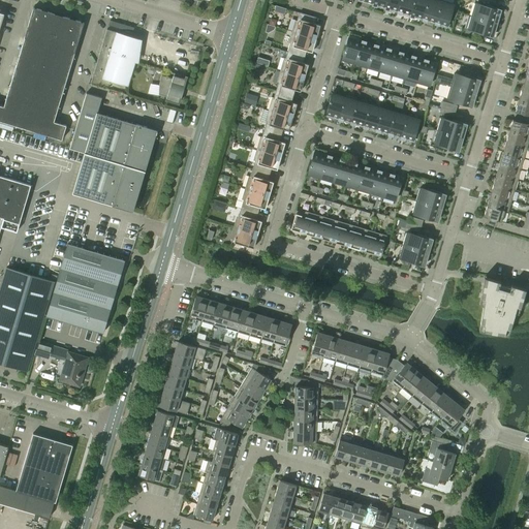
[(386,0),(384,7),(397,11),(400,0),(386,0)]
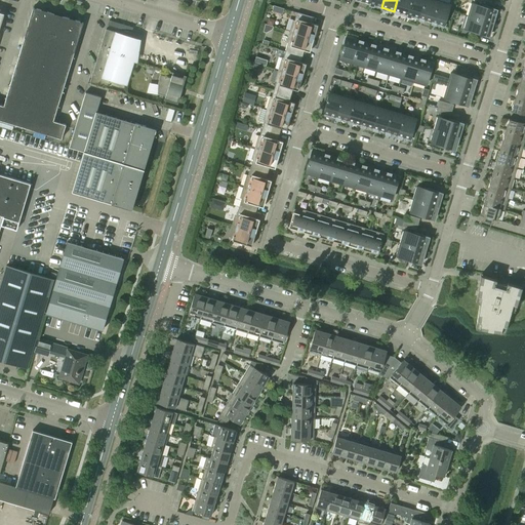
[(397,0),(394,11),(406,14),(410,0),(397,0)]
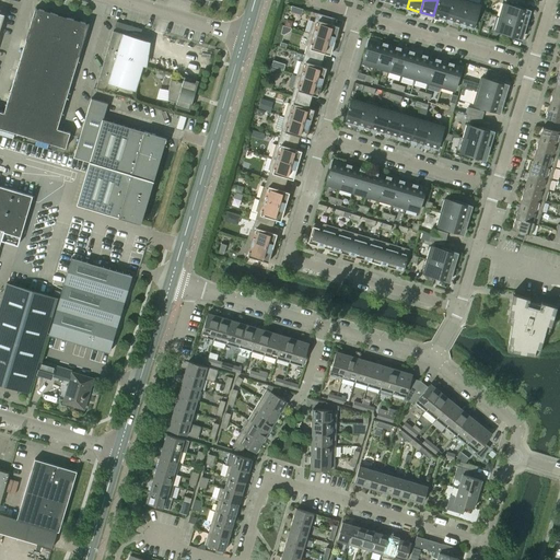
[(438,0),(433,15),(446,20),(452,0),(438,0)]
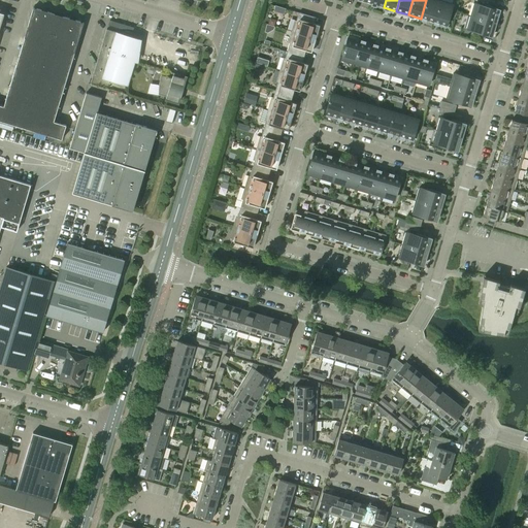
[(426,0),(421,19),(433,22),(439,0),(426,0)]
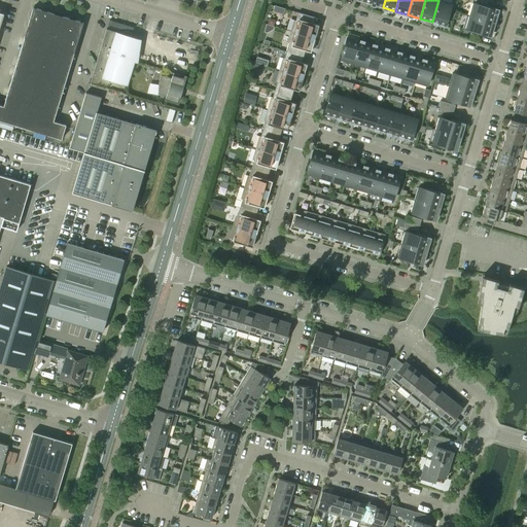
[(438,0),(432,22),(446,26),(451,6),(450,6),(451,0),(438,0)]
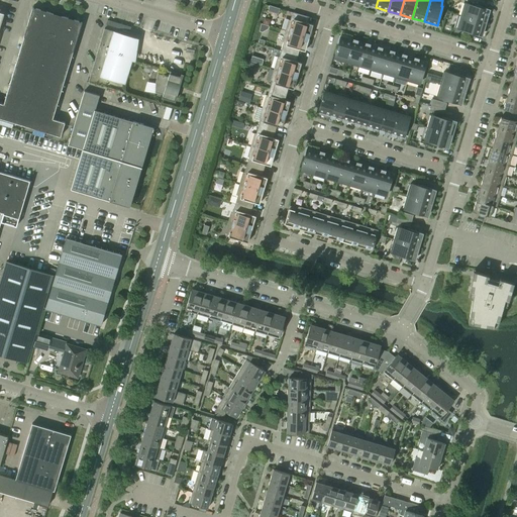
[(460,15),(483,21),(487,8),(467,3),(467,4),(463,3),(460,15)]
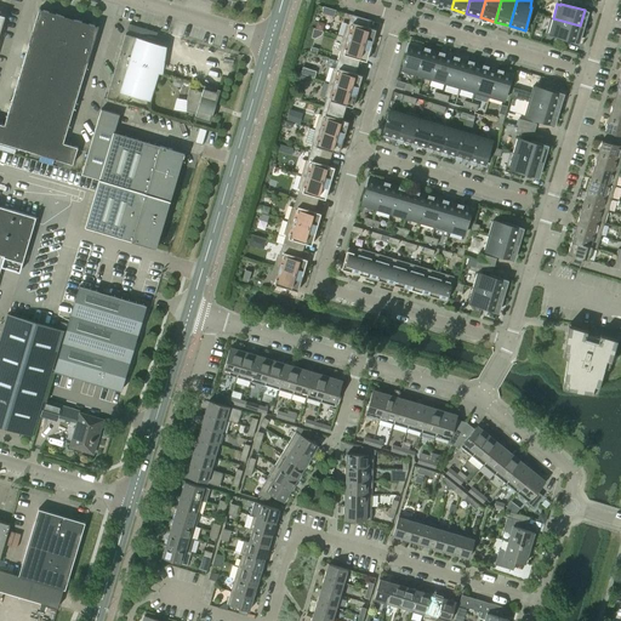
[(0,141),(73,164),(78,147),(63,142),(98,26),(75,20),(77,16),(63,12),(62,15),(39,9),(4,124),(0,123),(0,141)]
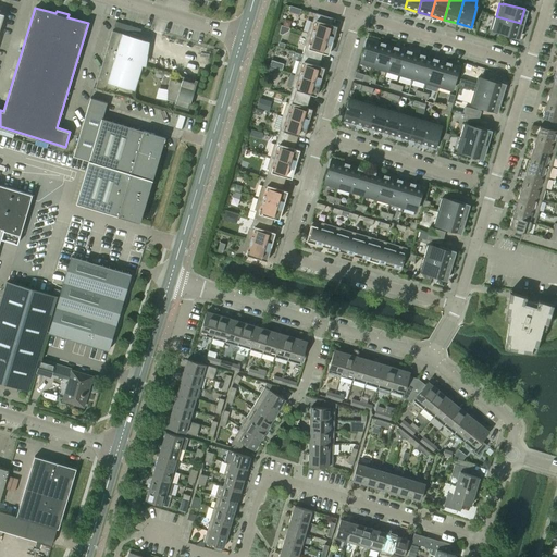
[(309,34),(333,40),(337,26),(331,24),(333,19),(314,13),(309,34)]
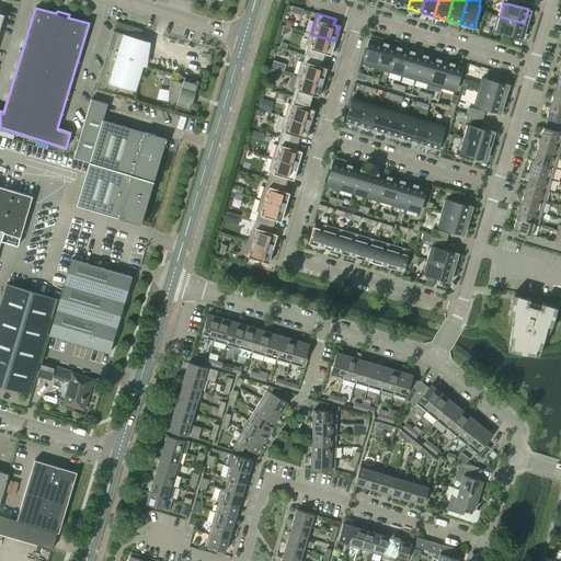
[(524,23),(500,16),(495,30),(499,31),(499,32),(519,37),(524,23)]
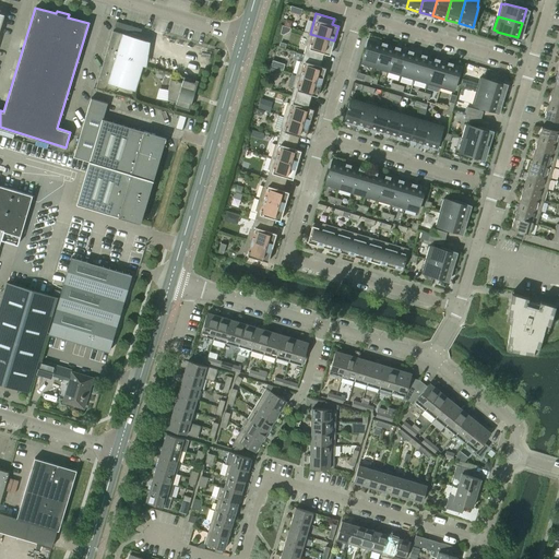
[(117,84),(134,90),(149,40),(130,35),(130,36),(113,31),(95,87),(116,88),(117,84)]
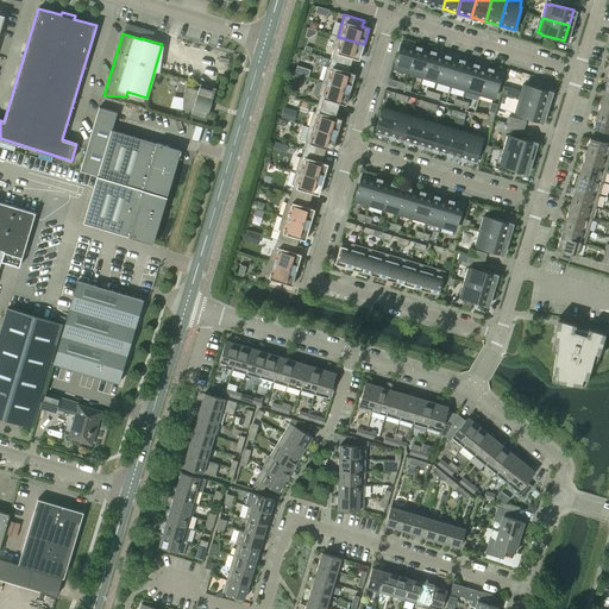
[(364,44),(338,37),(331,60),(350,64),(352,58),(359,60),(364,44)]
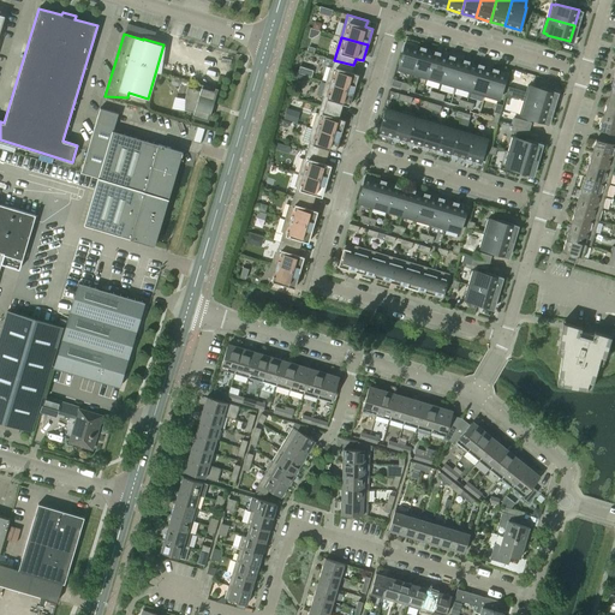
[(411,75),(419,48),(405,43),(398,66),(399,67),(398,71),(411,75)]
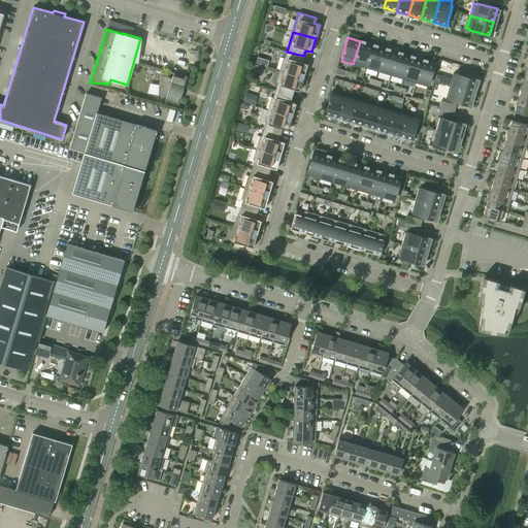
[(360,41),(353,64),(365,68),(372,44),(360,41)]
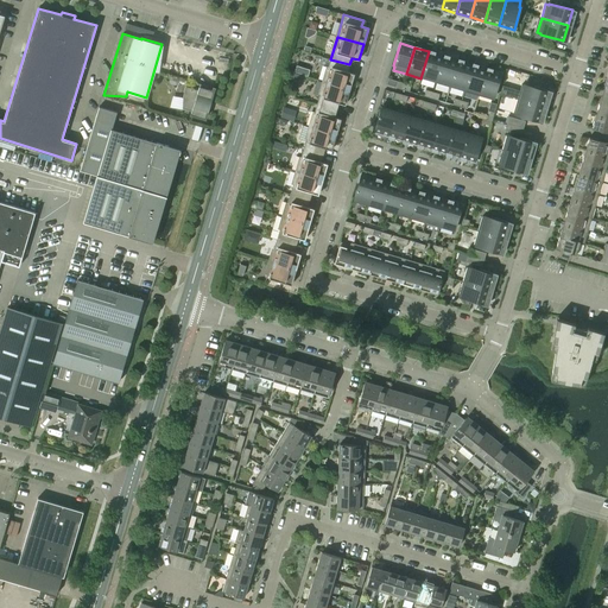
[(429,51),(420,78),(436,82),(443,56),(429,51)]
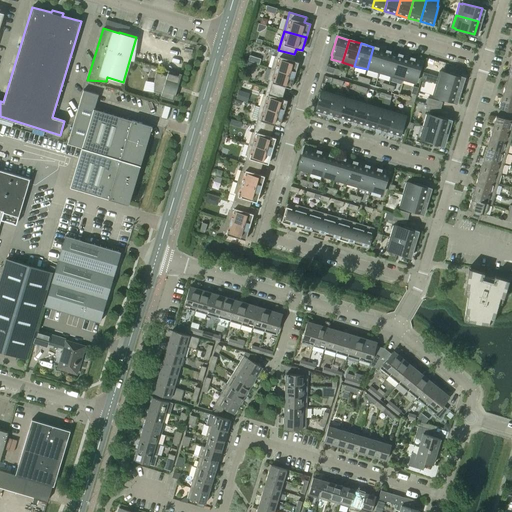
[(373,47),(367,69),(379,73),(385,51),(373,47)]
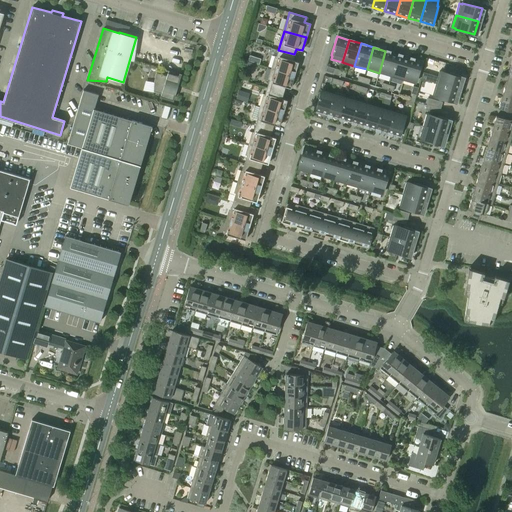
[(271,48),(269,54),(276,56),(272,69),(294,75),(298,62),(293,60),(294,54),(278,50),(271,48)]
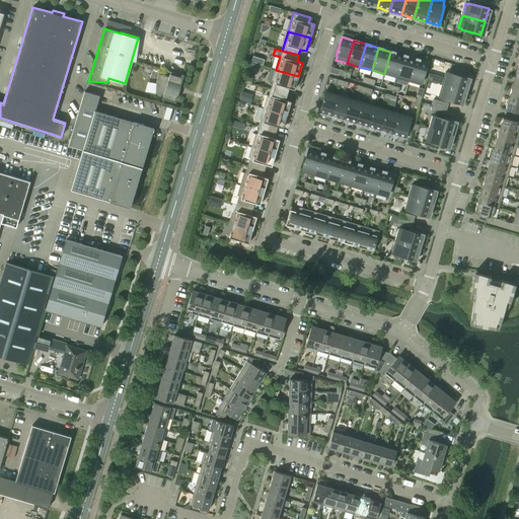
[(390,52),(384,74),(396,77),(402,55),(390,52)]
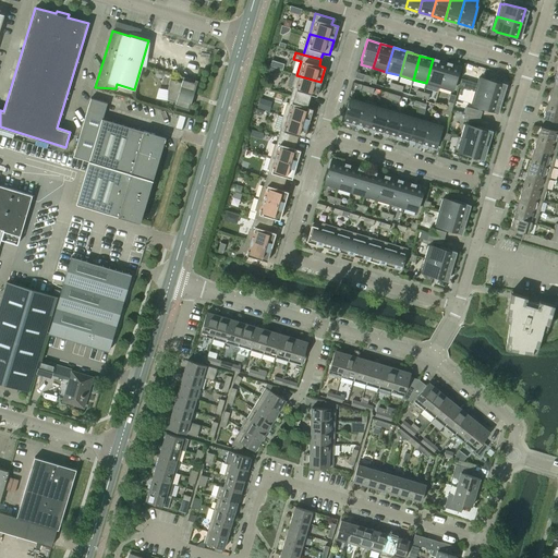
[(433,59),(426,83),(439,87),(446,63),(433,59)]
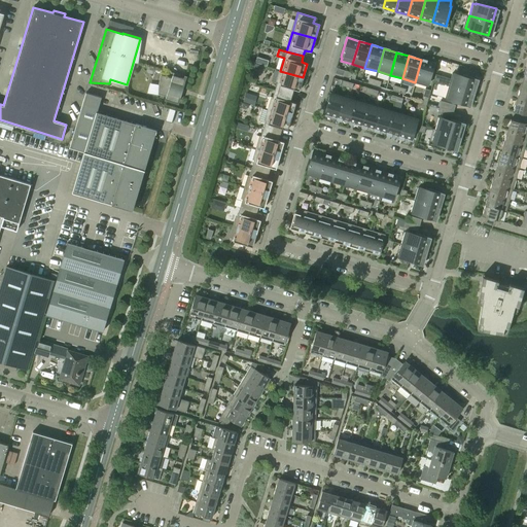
[(421,60),(415,82),(426,85),(427,82),(428,83),(434,64),(421,60)]
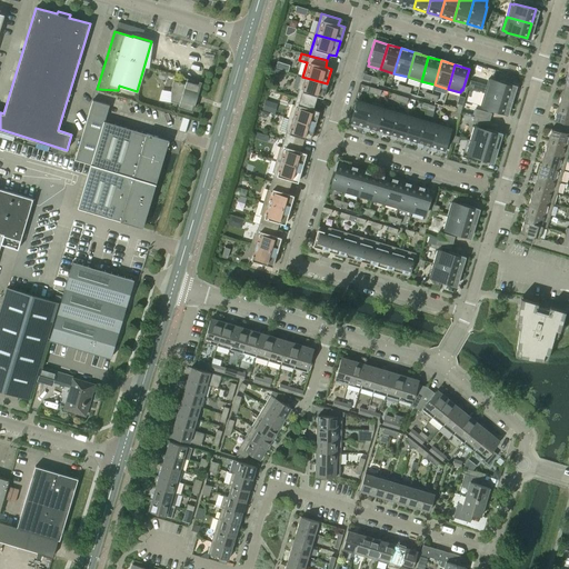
[(171,96),(170,101),(171,101),(179,103),(178,107),(191,110),(200,81),(199,81),(199,85),(193,82),(195,80),(195,81),(196,80),(185,77),(185,78),(187,79),(186,83),(173,80),(172,86),(171,90),(171,96)]
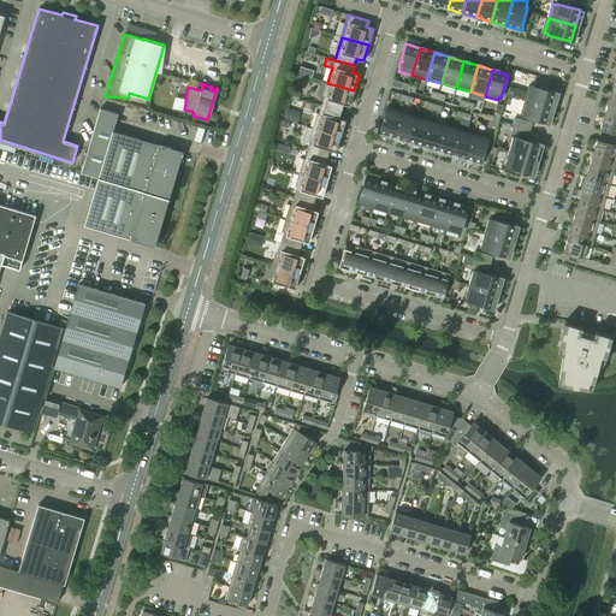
[(354,90),(327,83),(321,106),(341,111),(343,105),(349,106),(354,90)]
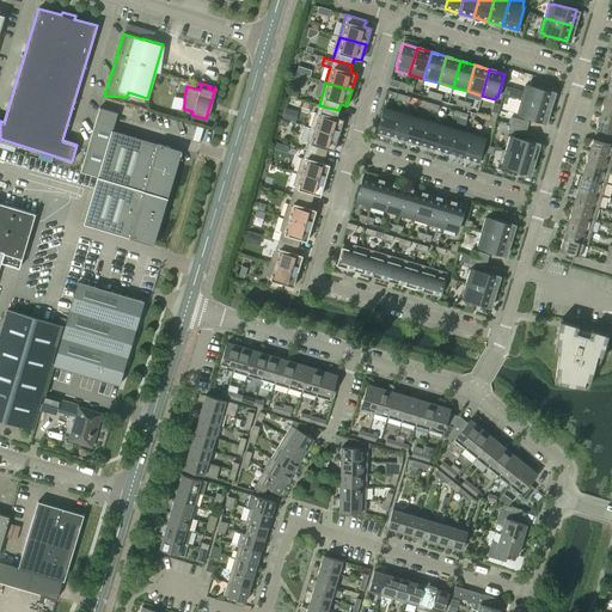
[(520,99),(548,106),(552,91),(528,85),(528,86),(525,85),(520,99)]
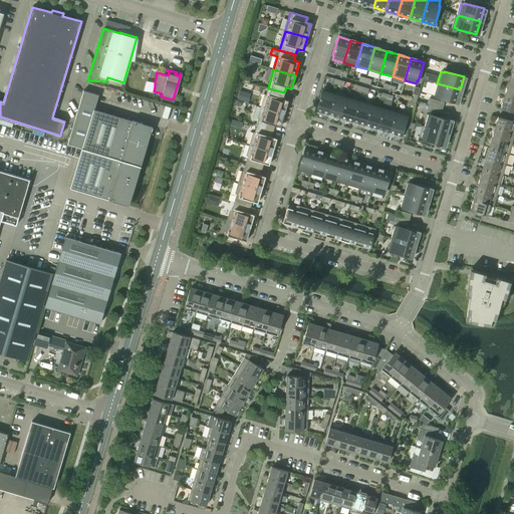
[(460,89),(437,83),(434,95),(437,96),(436,97),(456,102),(460,89)]
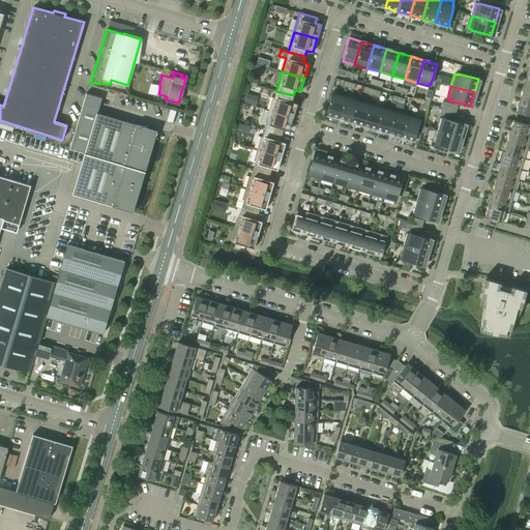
[(428,89),(423,101),(429,104),(433,91),(428,89)]
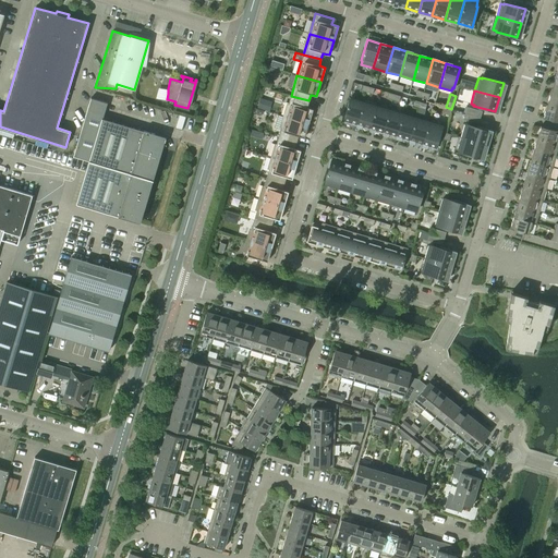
[(557,96),(549,95),(546,106),(557,109),(557,96)]
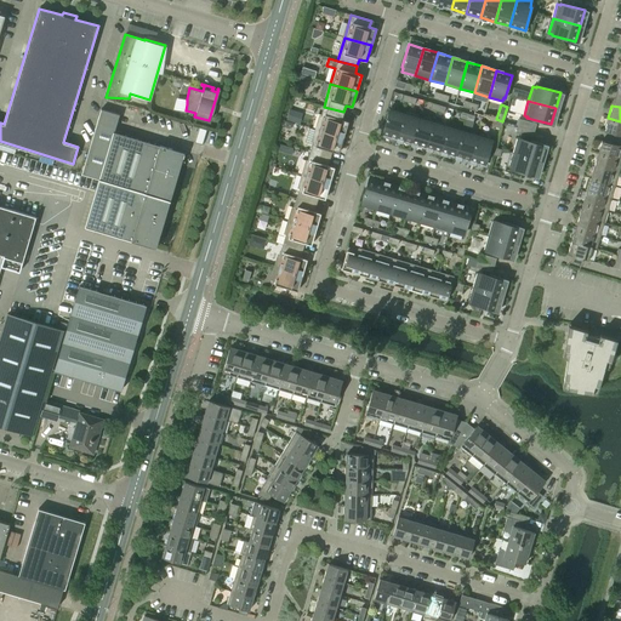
[(343,112),(324,107),(317,130),(343,137),(348,121),(341,119),(343,112)]
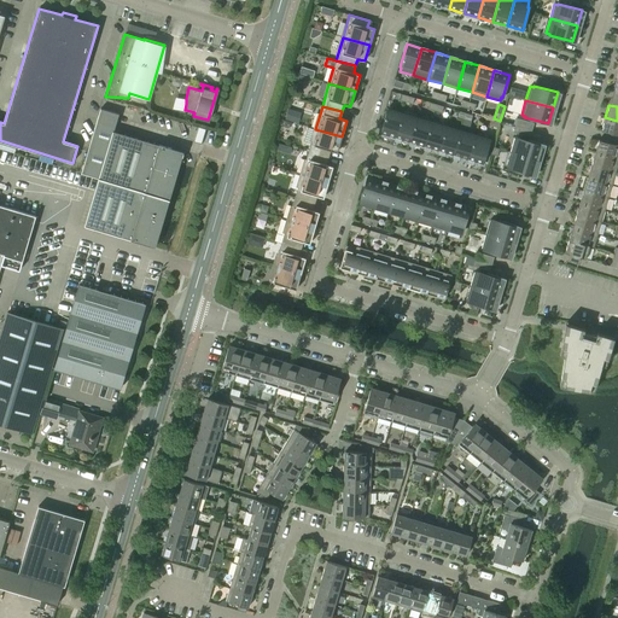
[(81,173),(99,178),(85,226),(155,246),(184,151),(114,130),(120,114),(100,108),(81,173)]
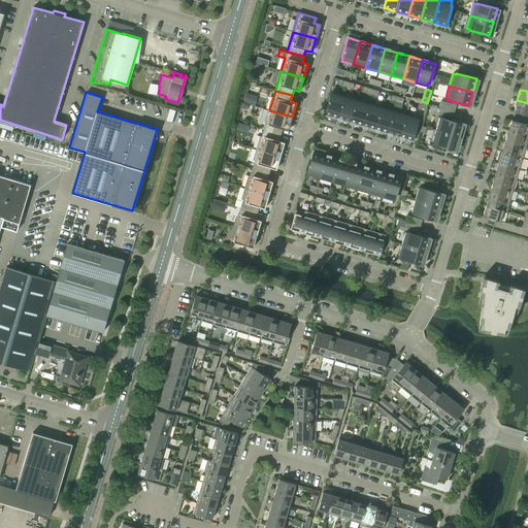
[(337,118),(343,95),(332,92),(331,95),(330,94),(324,114),(337,118)]
